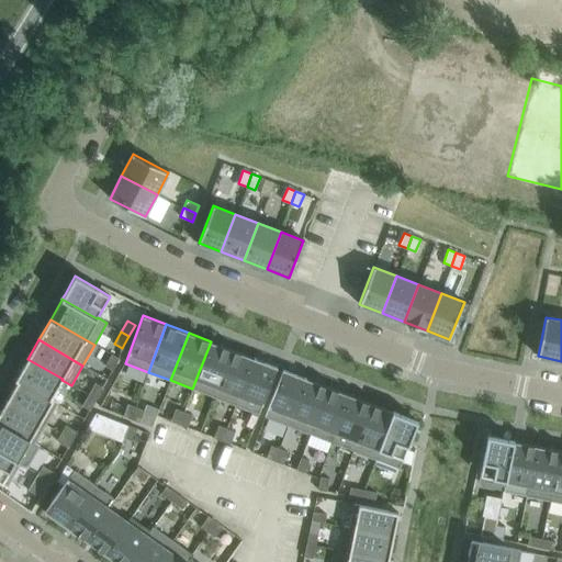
[(213,396),(232,349),(211,341),(192,389),(213,396)]
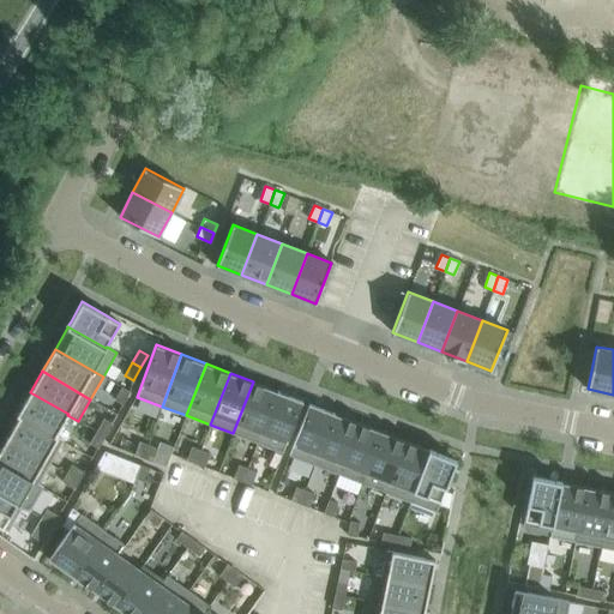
[(233,433),(257,443),(277,391),(253,381),(233,433)]
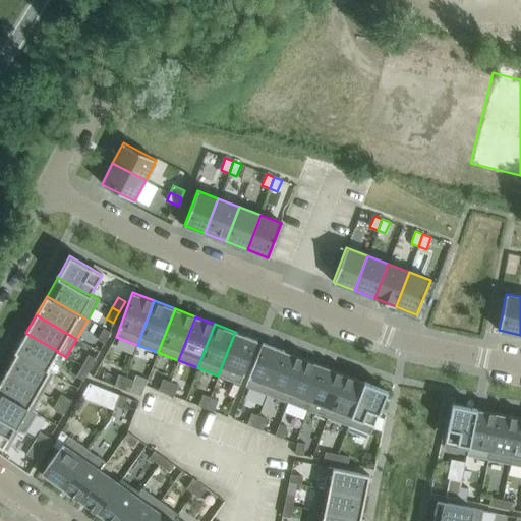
[(103,328),(97,339),(104,343),(110,333),(103,328)]
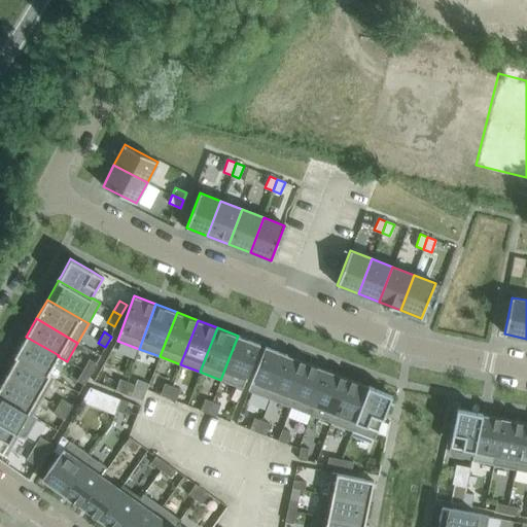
[(243,388),(259,344),(238,336),(220,380),(243,388)]
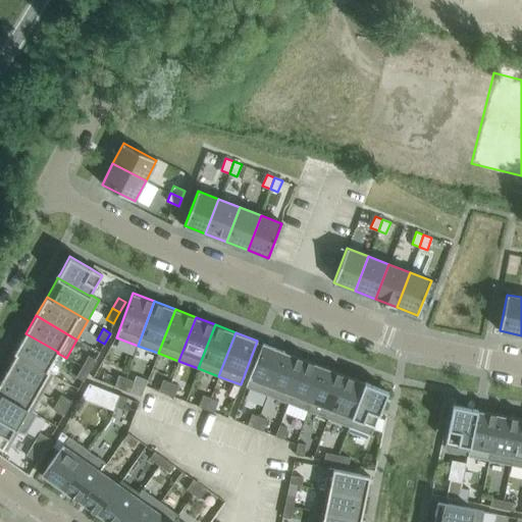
[(48,370),(57,353),(58,352),(25,333),(14,354),(16,355),(16,354),(47,371),(48,370)]
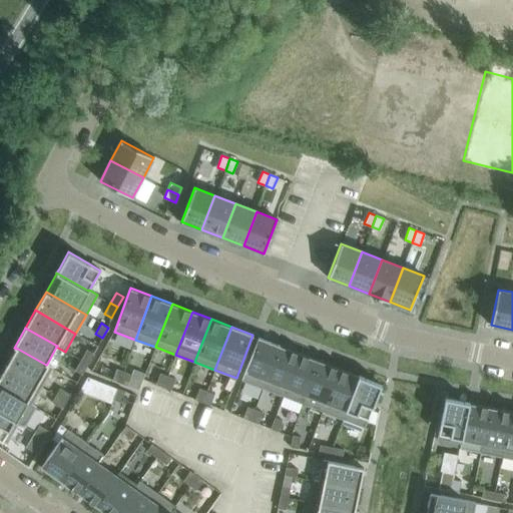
[(278,344),(259,337),(241,380),(263,389),(280,346),(280,345),(278,344)]
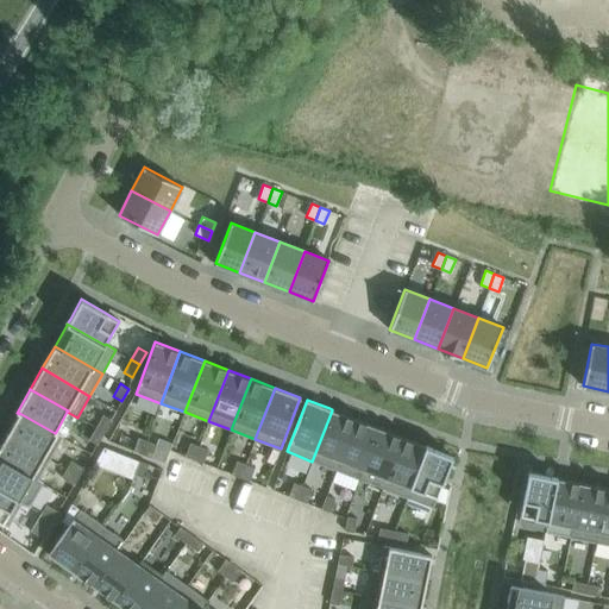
[(337,471),(341,460),(340,459),(356,419),(332,410),(312,462),(337,471)]
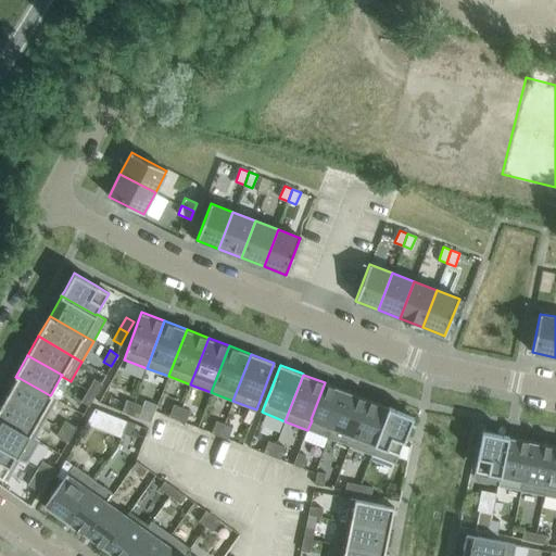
[(17,378),(5,397),(45,419),(58,399),(51,394),(50,395),(17,377),(17,378)]
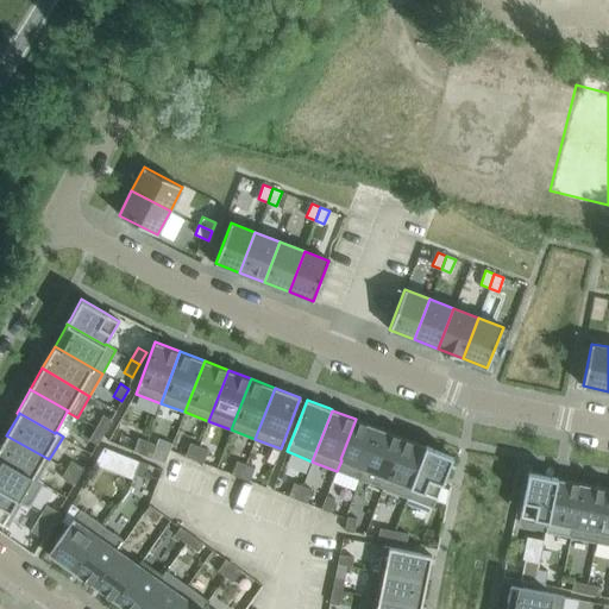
[(95,427),(105,432),(112,420),(102,415),(95,427)]
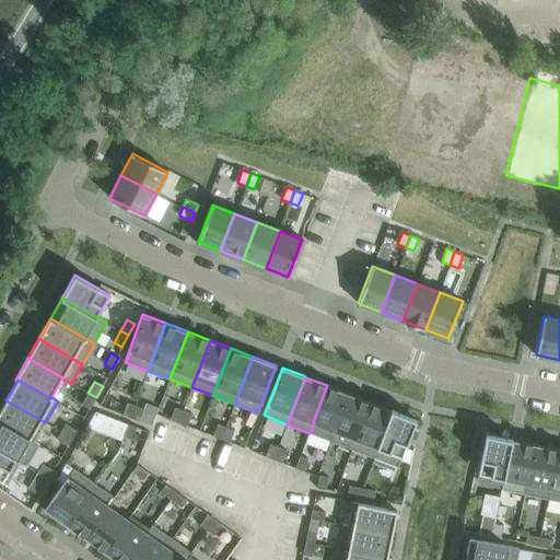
[(313,422),(314,423),(333,430),(334,431),(348,394),(327,385),(313,422)]
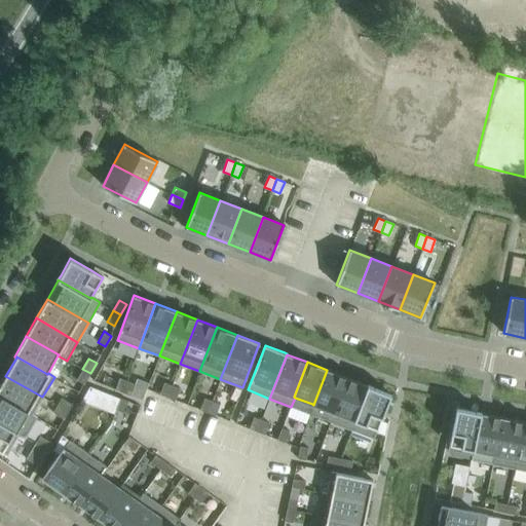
[(90,373),(82,369),(76,380),(83,384),(90,373)]
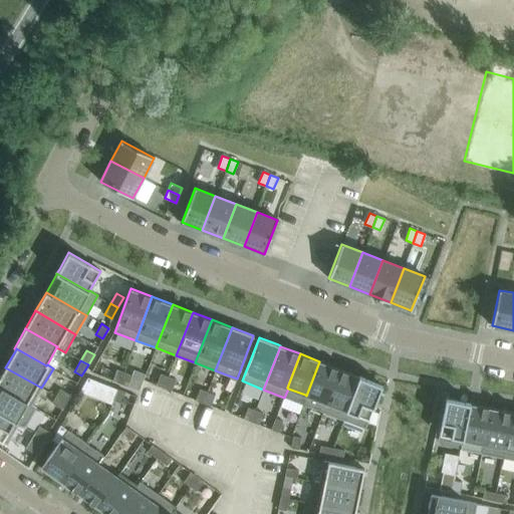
[(301,404),(322,412),(339,368),(319,361),(306,396),(305,395),(301,404)]
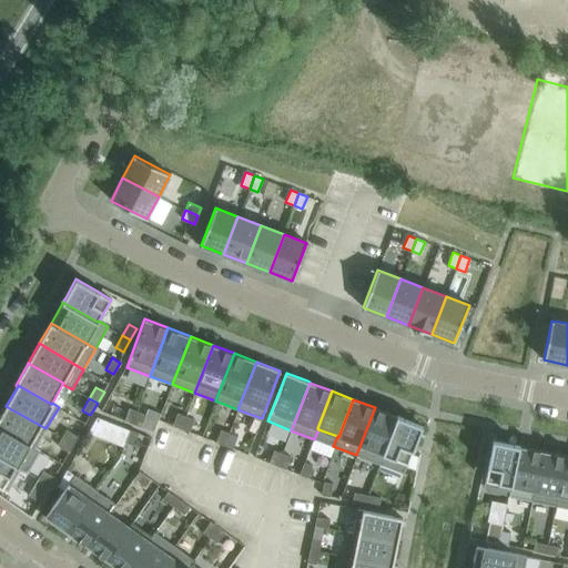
[(46,428),(6,406),(0,416),(0,428),(34,448),(36,447),(46,428)]
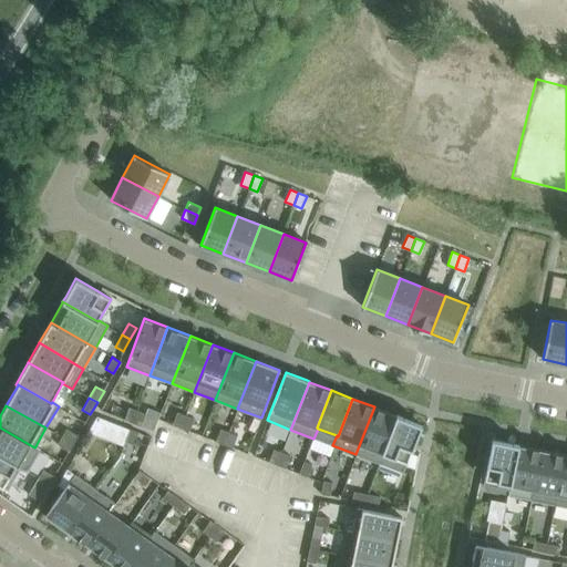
[(374,406),(356,454),(379,463),(397,415),(397,414),(395,415),(374,406)]
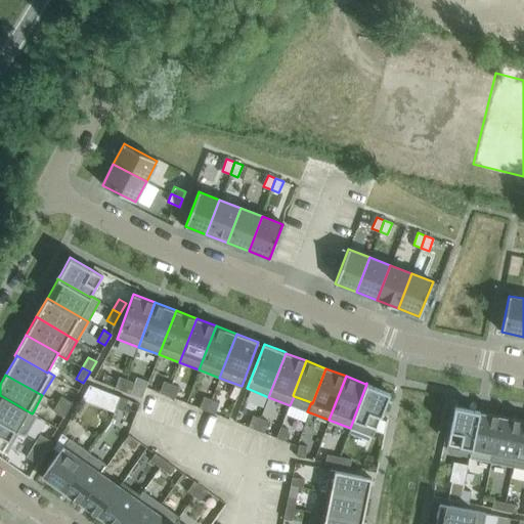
[(115,388),(121,390),(126,379),(119,377),(115,388)]
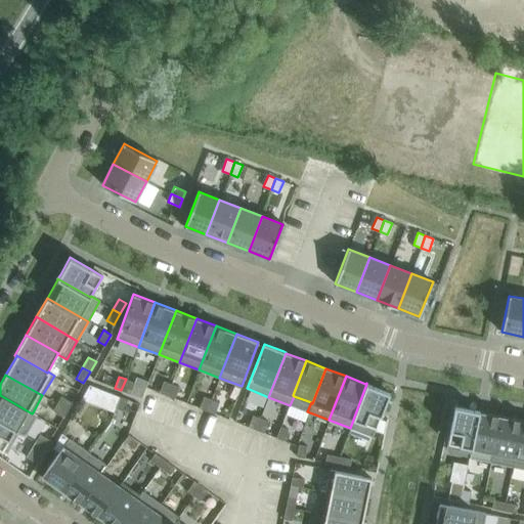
[(134,382),(126,379),(121,390),(130,394),(134,382)]
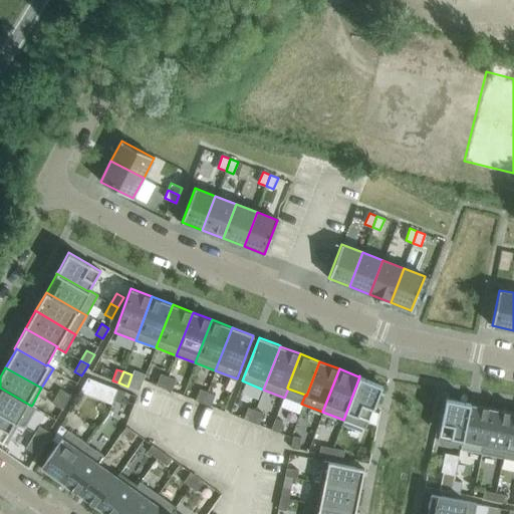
[(164,388),(168,376),(161,373),(156,384),(164,388)]
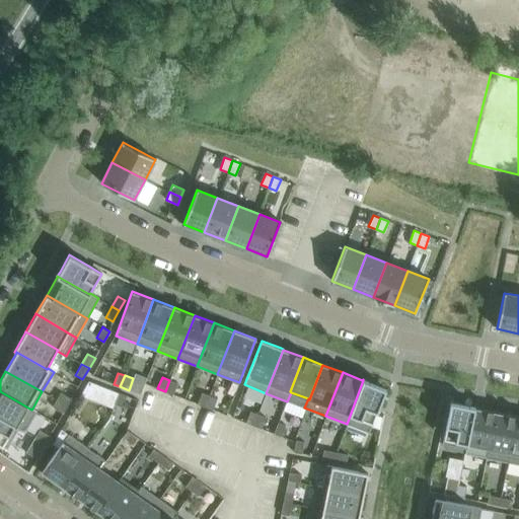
[(169,380),(165,391),(172,394),(177,383),(169,380)]
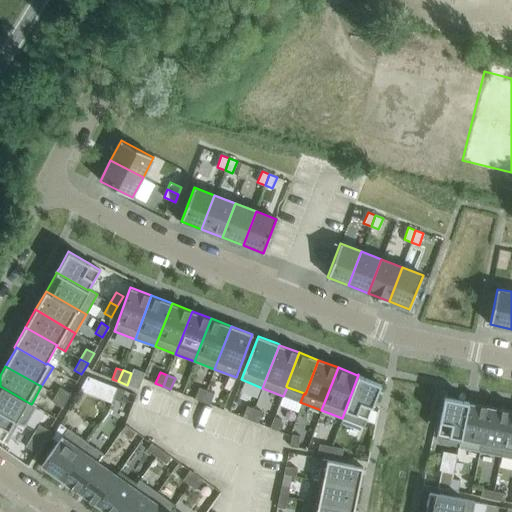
[(363,377),(358,375),(342,418),(364,427),(372,406),(381,384),(363,377)]
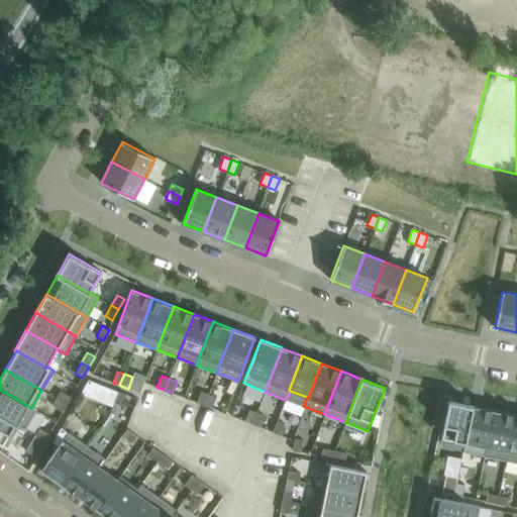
[(88,380),(81,393),(98,399),(103,386),(88,380)]
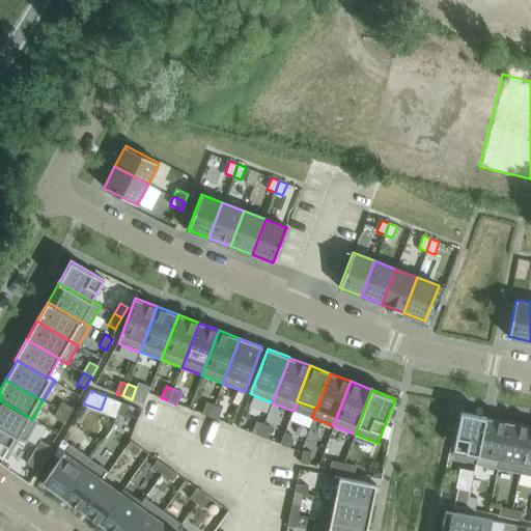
[(109,411),(117,414),(121,401),(114,398),(109,411)]
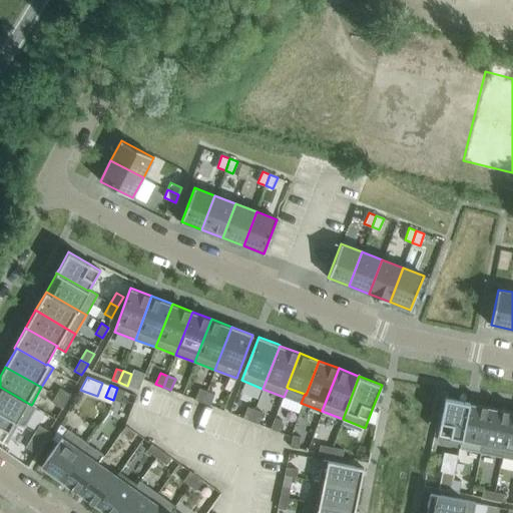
[(36,407),(32,404),(31,405),(0,387),(0,412),(19,423),(18,423),(24,427),(36,407)]
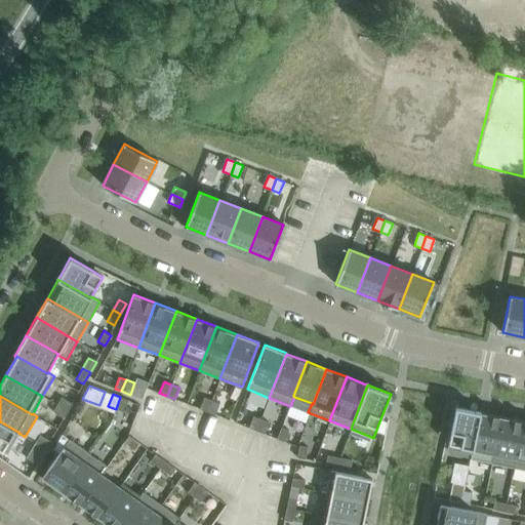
[(62,397),(56,404),(68,411),(72,403),(62,397)]
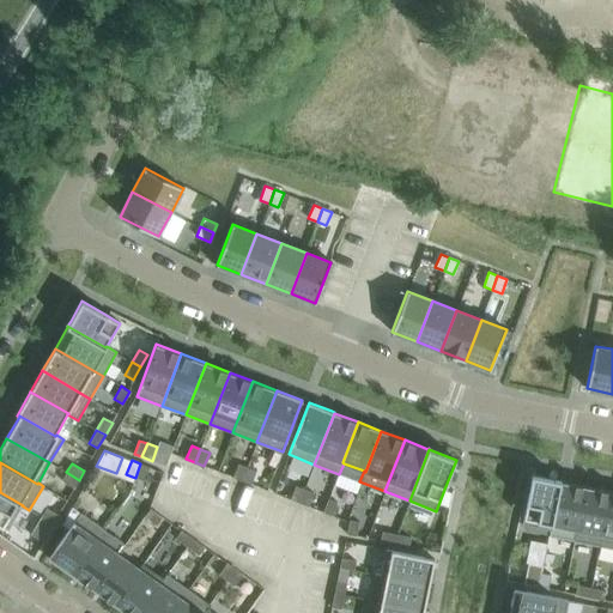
[(150,467),(140,463),(135,478),(144,481),(150,467)]
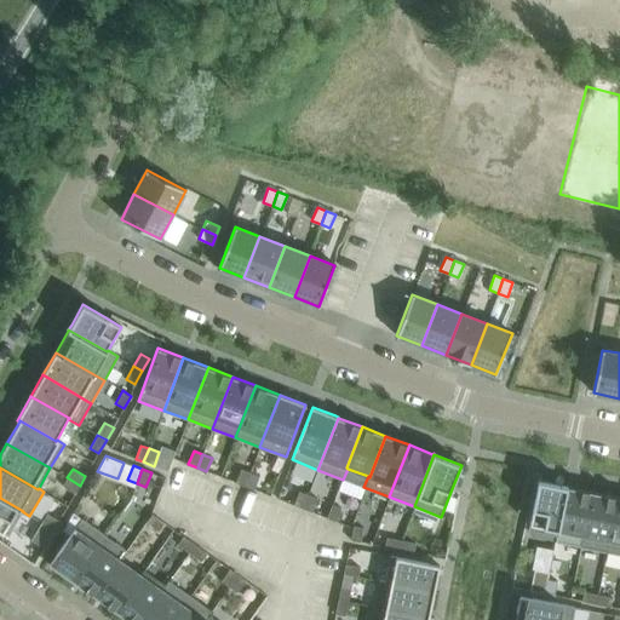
[(236,482),(245,486),(250,472),(241,469),(236,482)]
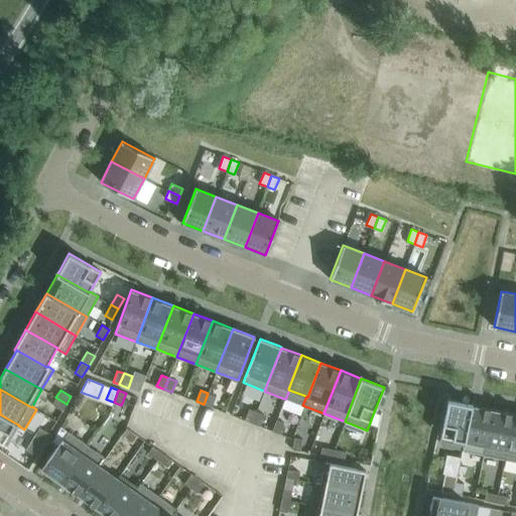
[(216,396),(208,393),(204,404),(211,407),(216,396)]
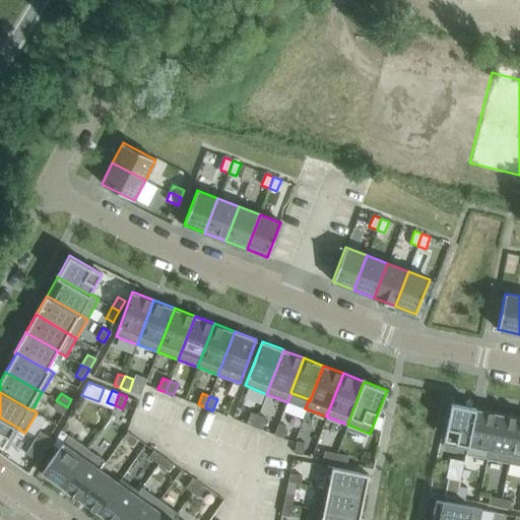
[(63,413),(67,407),(56,400),(52,407),(63,413)]
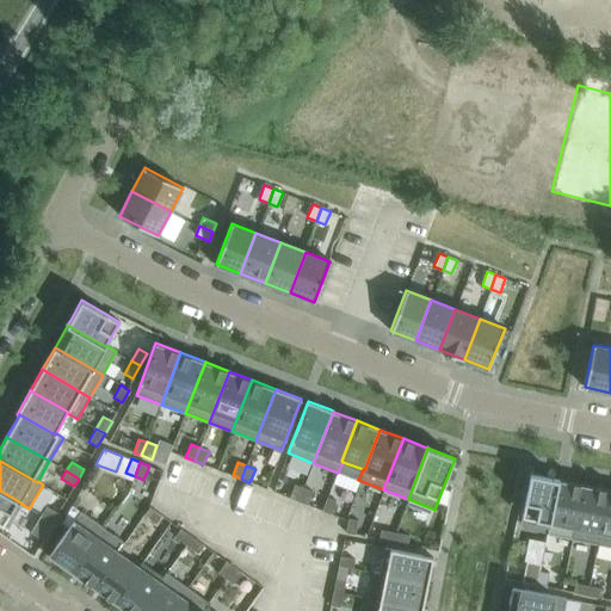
[(548,522),(556,479),(530,474),(524,503),(525,503),(520,523),(549,529),(550,523),(548,522)]
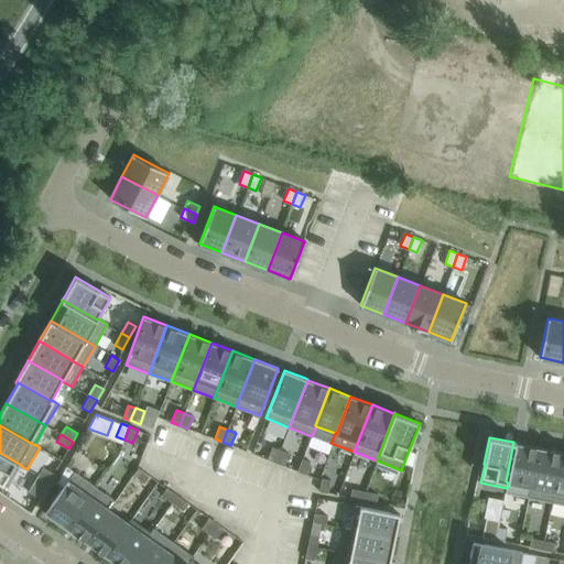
[(506,481),(508,483),(529,487),(538,447),(517,443),(513,442),(506,481)]
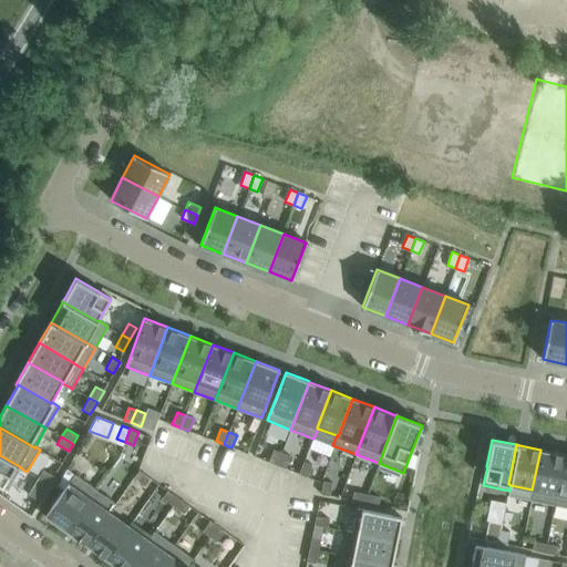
[(277,465),(281,453),(274,450),(268,462),(277,465)]
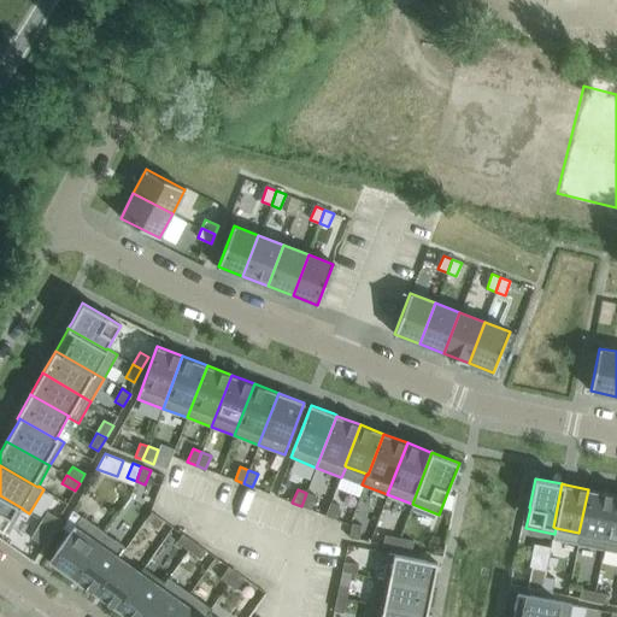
[(603,550),(613,494),(588,489),(579,533),(580,533),(577,544),(603,550)]
